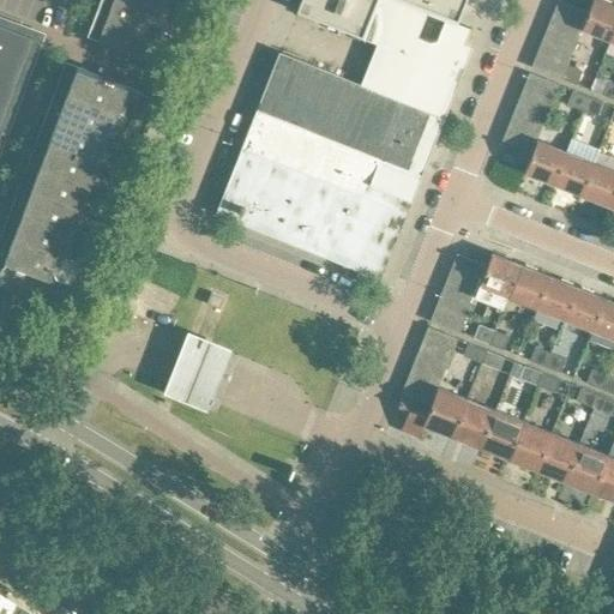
[(109,14),(109,16),(181,43),(191,19),(139,0),(115,0),(110,14),(109,14)]
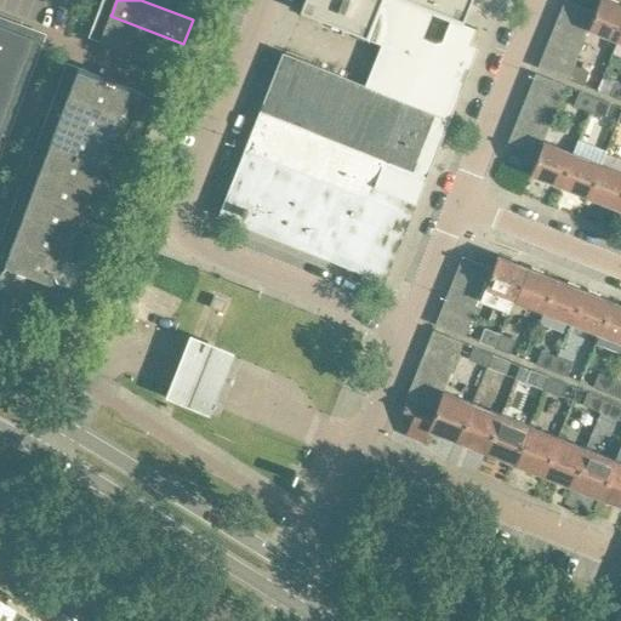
[(141,0),(193,20),(199,0),(141,0)]
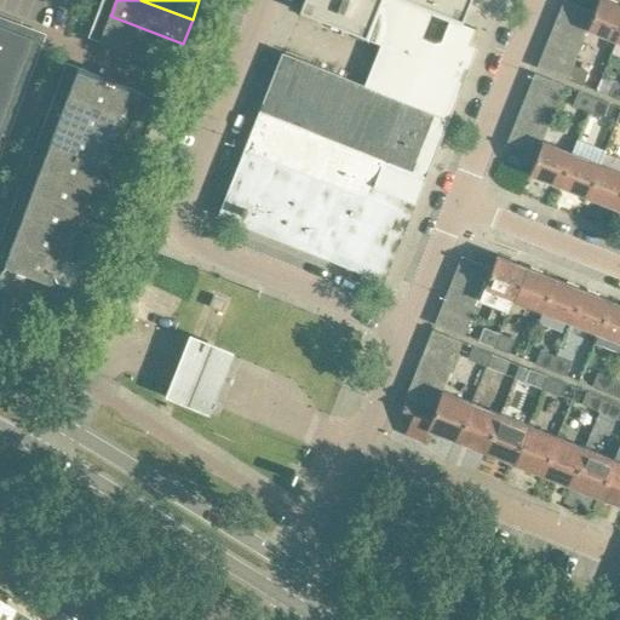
[(220,206),(219,211),(385,277),(388,273),(379,269),(409,193),(414,179),(423,182),(469,68),(454,62),(457,53),(465,51),(475,28),(461,22),(461,23),(448,18),(440,39),(431,40),(420,36),(430,11),(401,0),(382,0),(367,38),(380,44),(363,85),(282,52),(281,55),(283,55),(230,190),(223,207),(220,206)]
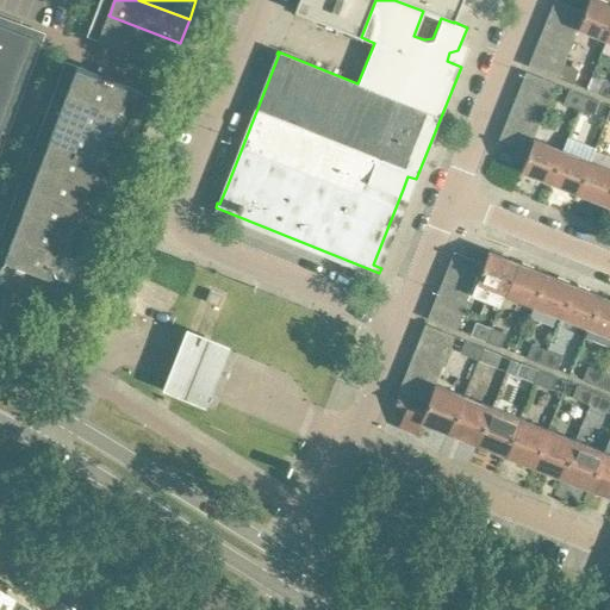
[(298,0),(294,11),(361,37),(375,0),(394,0),(441,18),(454,23),(454,22),(462,0),(298,0)]
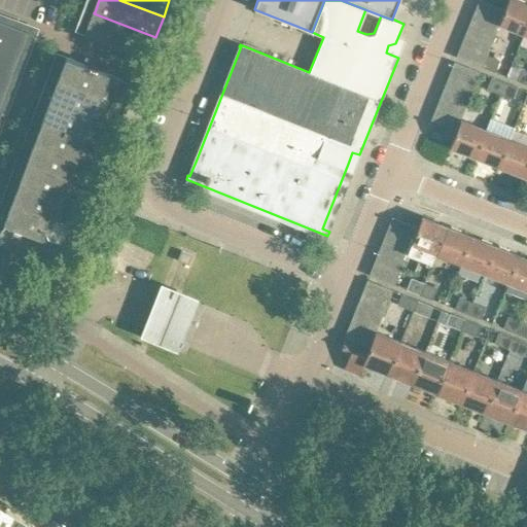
[(479,0),(475,11),(499,21),(504,9),(480,0),(479,0)]
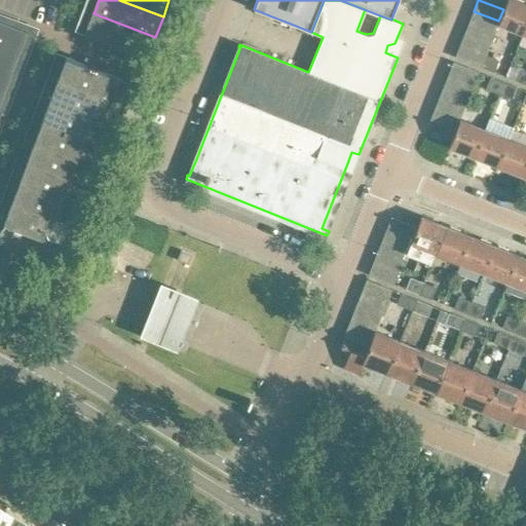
[(497,24),(522,33),(525,23),(525,3),(517,0),(506,0),(503,9),(498,21),(497,24)]
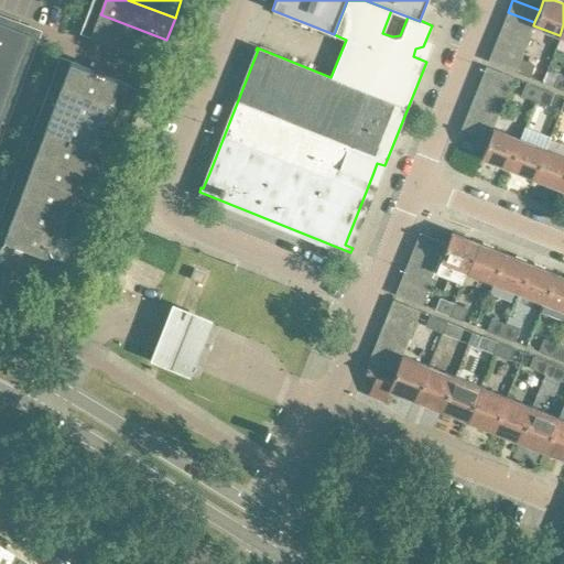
[(529,35),(533,25),(534,22),(508,12),(503,24),(529,35)]
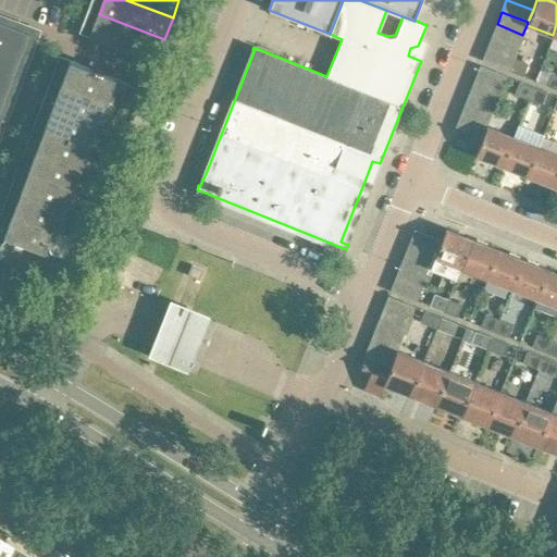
[(90,34),(89,36),(157,61),(164,39),(99,14),(91,35),(90,34)]
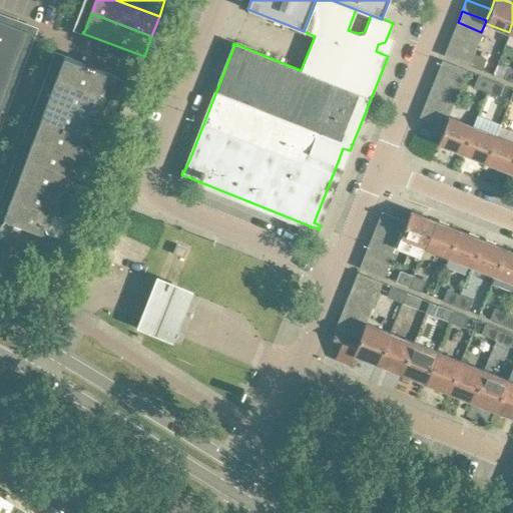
[(0,19),(0,52),(11,24),(0,19)]
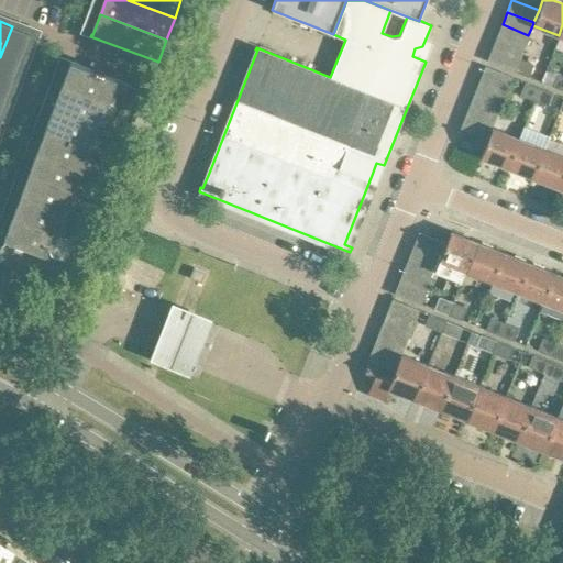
[(503,24),(497,36),(523,46),(528,35),(503,24)]
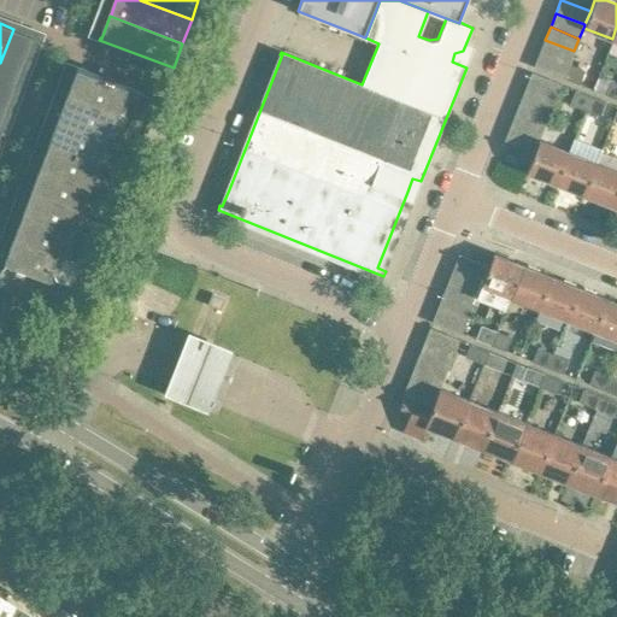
[(0,89),(15,95),(36,37),(13,29),(0,63),(0,89)]
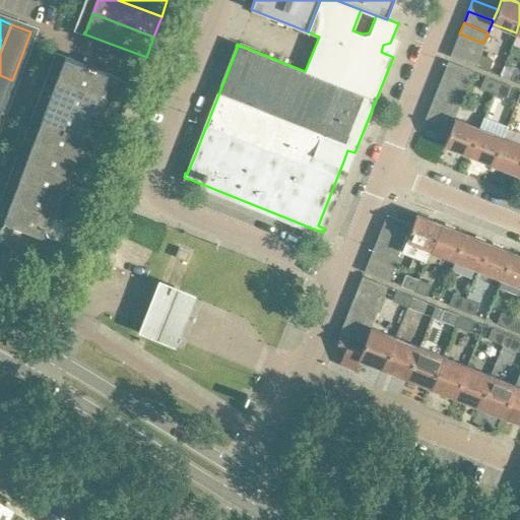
[(459,34),(455,45),(479,55),(483,43),(459,34)]
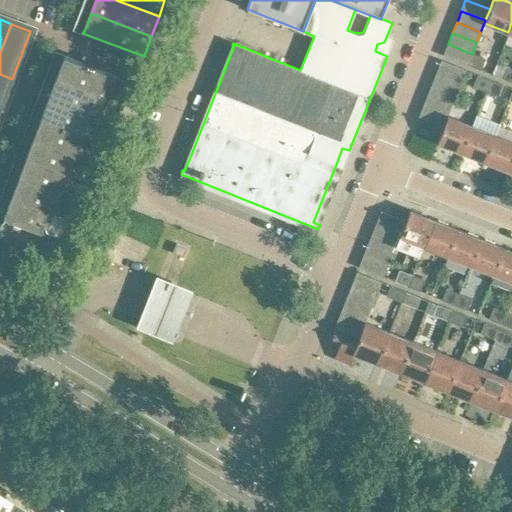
[(444,55),(467,65),(472,54),(448,44),(444,55)]
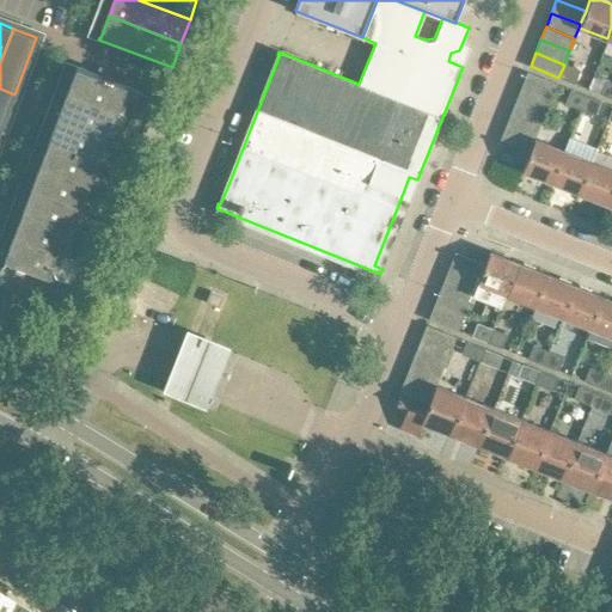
[(66,92),(56,120),(46,146),(36,173),(25,200),(16,227),(5,254),(0,267),(0,282),(17,289),(69,308),(79,281),(90,255),(99,227),(110,201),(120,173),(127,154),(130,147),(138,128),(140,120),(147,102),(158,106),(164,90),(136,79),(99,66),(97,73),(77,65),(66,92)]
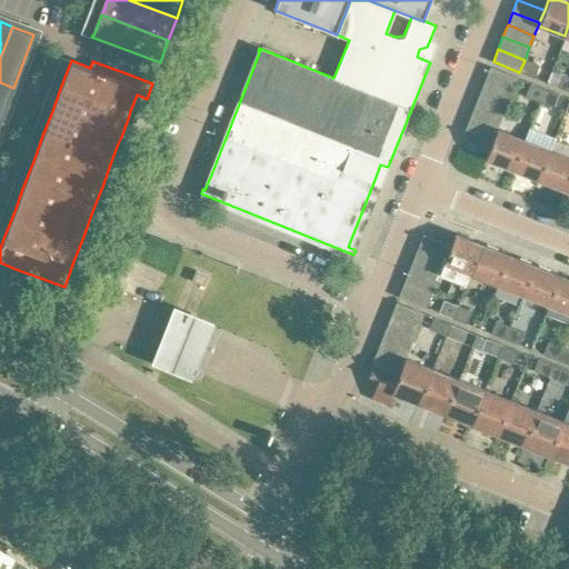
[(519,72),(535,78),(539,66),(525,60),(519,72)]
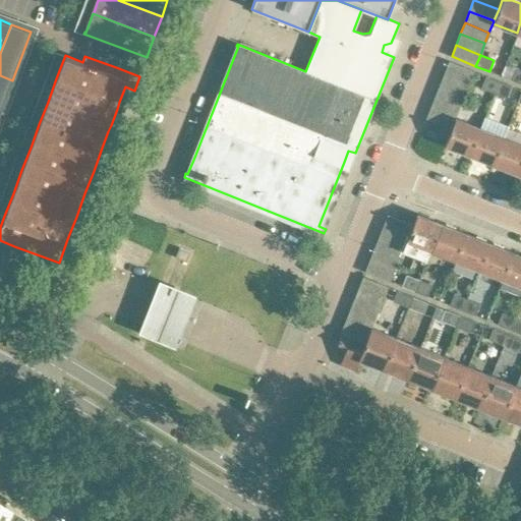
[(449,62),(445,73),(469,82),(474,71),(449,62)]
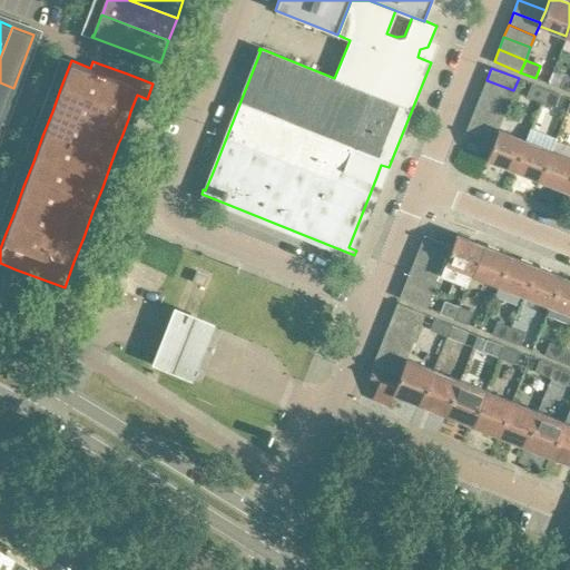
[(569,77),(564,75),(559,88),(569,91),(569,77)]
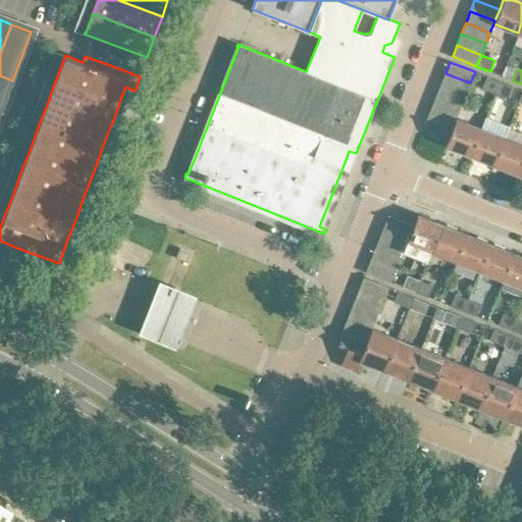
[(465,94),(470,83),(446,73),(441,85),(465,94)]
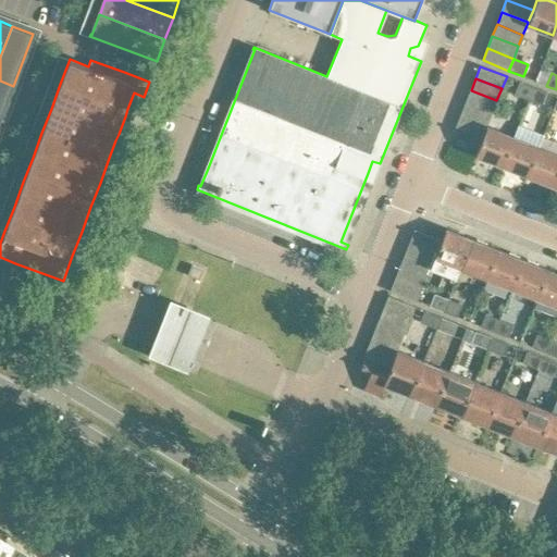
[(0,81),(0,101),(5,104),(13,86),(0,81)]
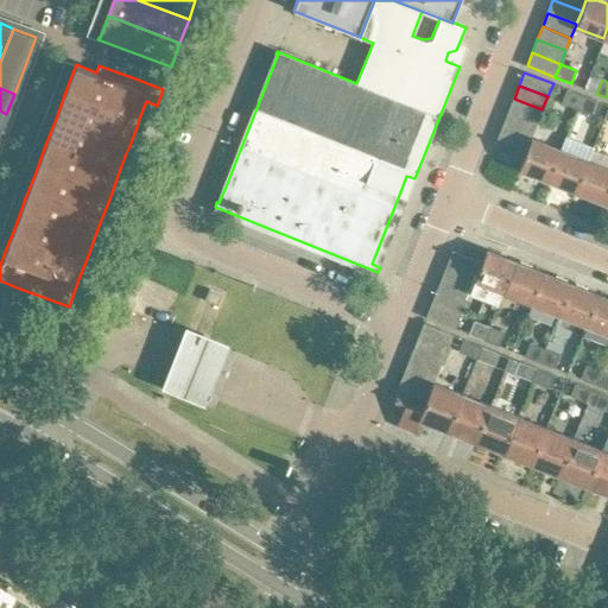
[(567,89),(561,102),(576,108),(581,95),(567,89)]
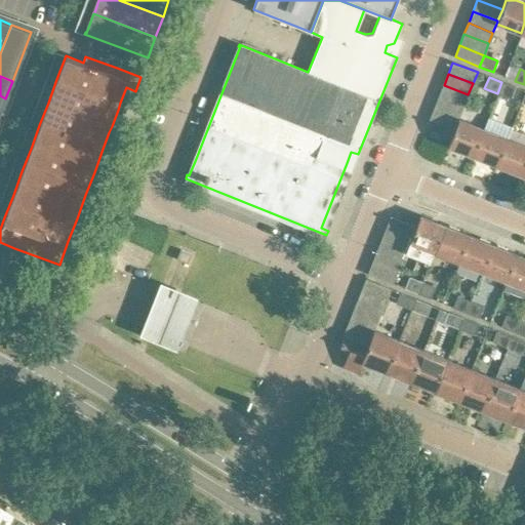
[(501,82),(497,93),(511,98),(515,87),(501,82)]
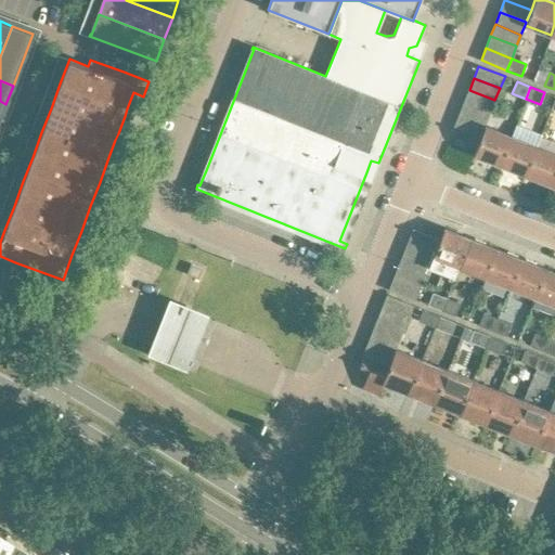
[(469,90),(464,102),(490,112),(494,100),(469,90)]
